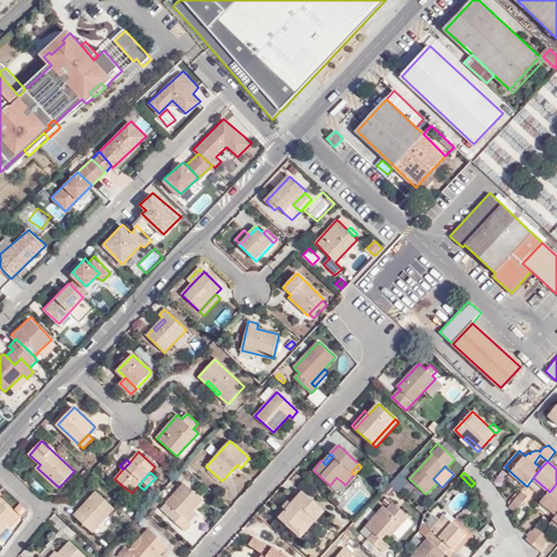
[(396,477),(391,483),(395,487),(397,490),(404,483),(396,477)]
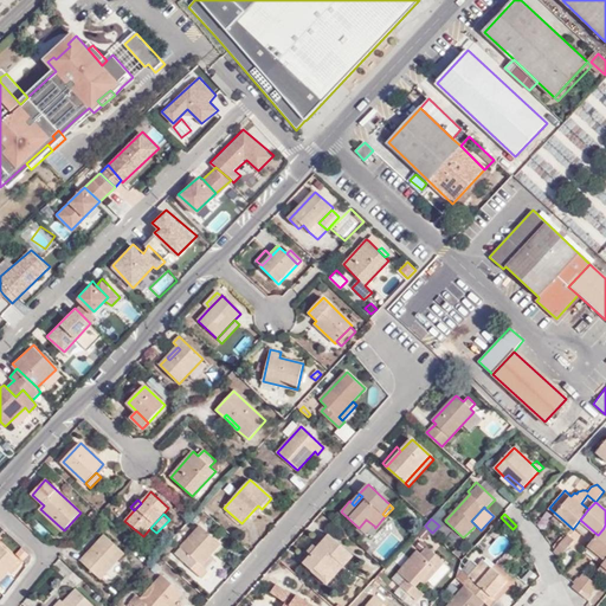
[(359,528),(366,535),(374,526),(366,520),(359,528)]
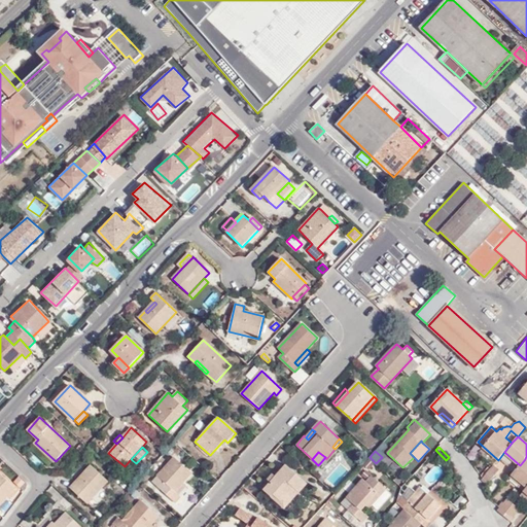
[(369,456),(367,458),(365,460),(371,465),(374,461),(370,457),(369,456)]
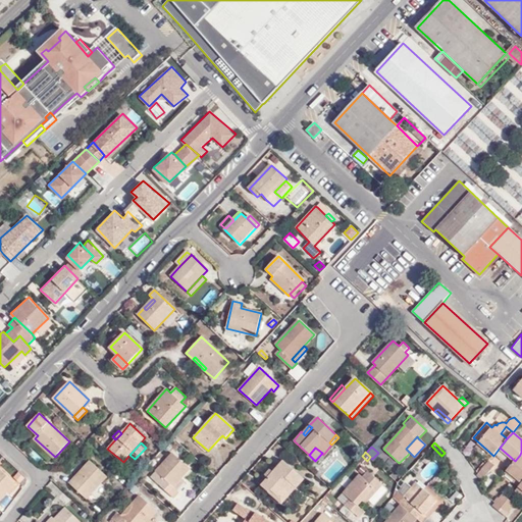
[(176,489),(173,486),(180,478),(190,468),(173,453),(156,472),(160,475),(164,478),(159,483),(174,497),(178,491),(176,489)]
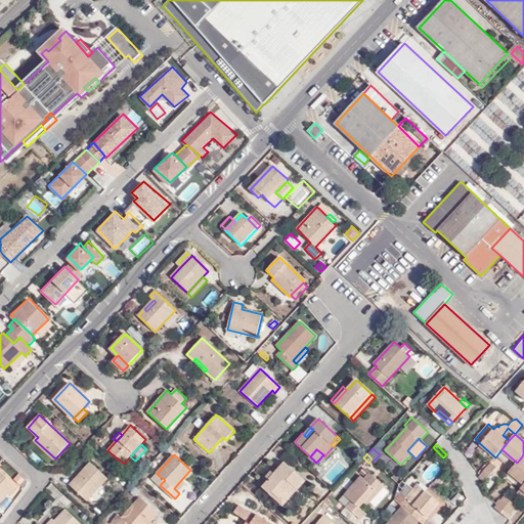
[(523,457),(522,456),(517,463),(509,472),(523,484),(523,483),(523,457)]
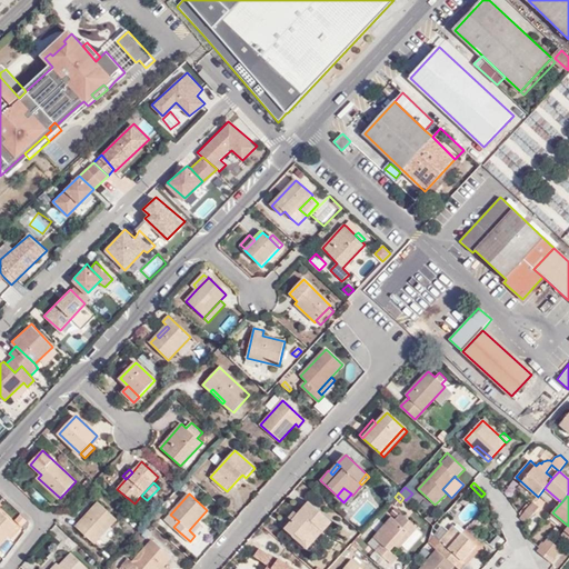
[(532,502),(530,500),(519,513),(521,516),(532,502)]
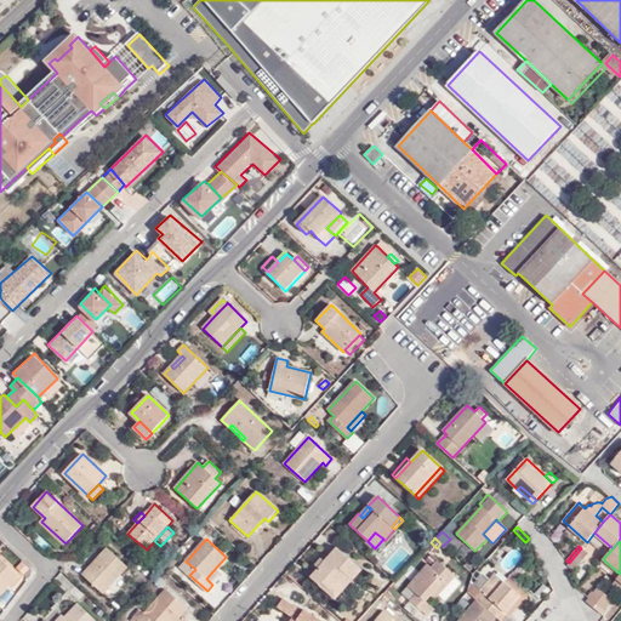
[(84,575),(103,593),(127,567),(108,548),(101,556),(103,559),(92,570),(90,568),(84,575)]
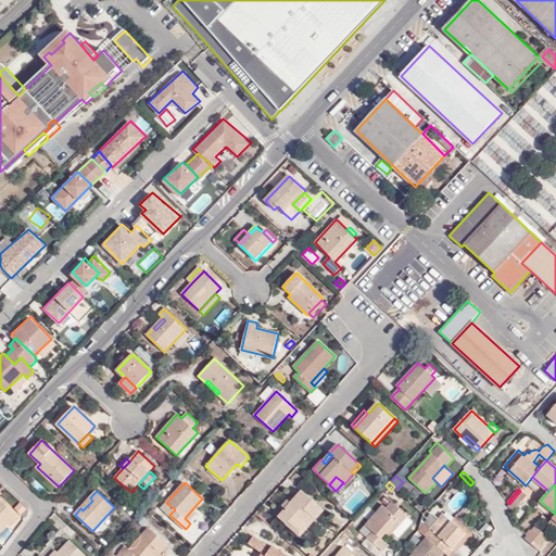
[(287,509),(279,517),(288,525),(291,521),(301,530),(308,521),(312,525),(325,510),(303,491),(292,503),(287,509)]
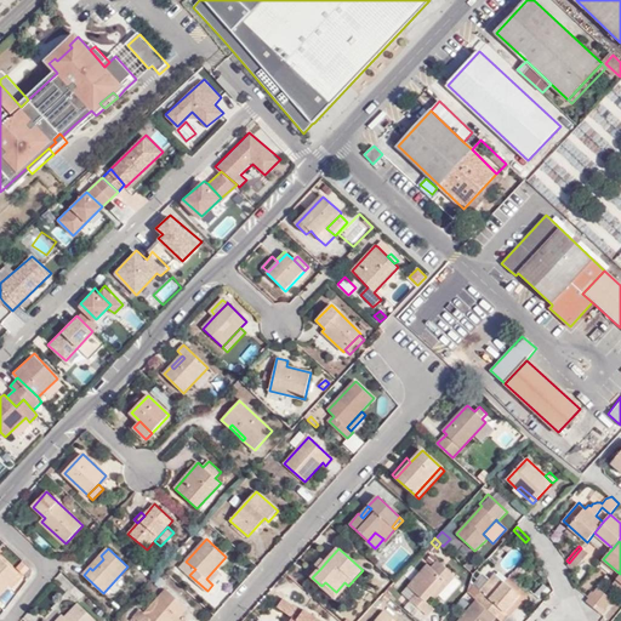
[(508,570),(523,556),(516,548),(501,562),(508,570)]
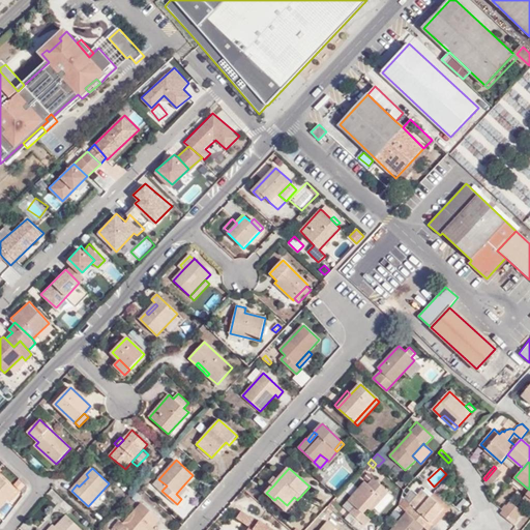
[(501,473),(496,468),(486,480),(492,484),(501,473)]
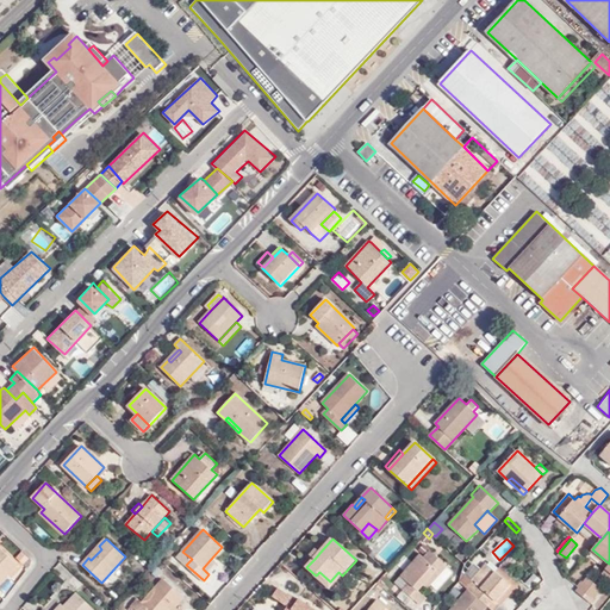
[(429,549),(424,545),(419,551),(424,554),(429,549)]
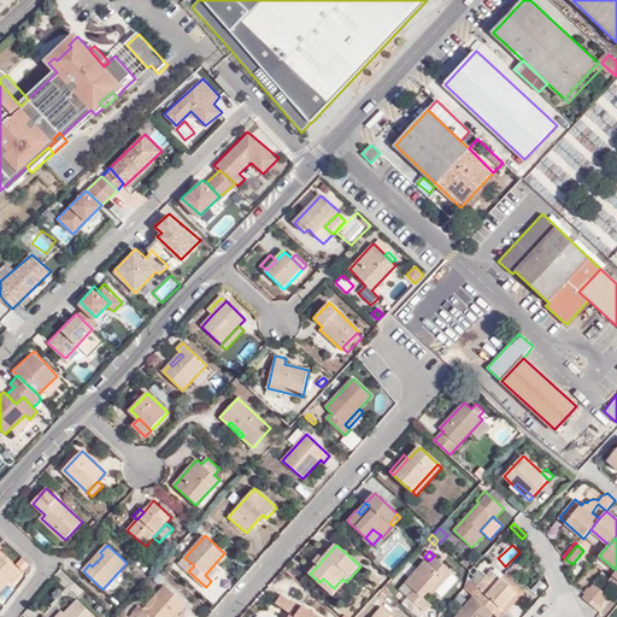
[(0,588),(7,581),(17,570),(0,553),(0,588)]
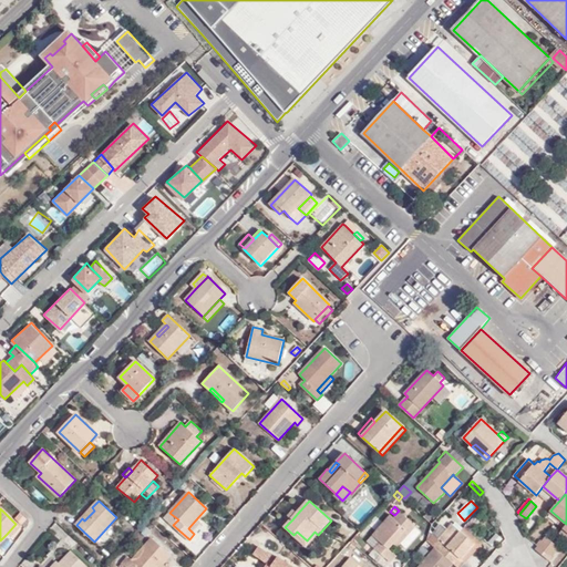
[(294,509),(288,515),(292,519),(298,513),(294,509)]
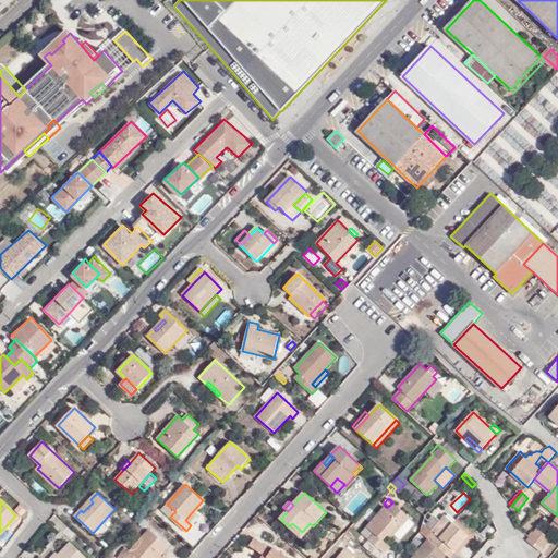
[(557,516),(542,502),(540,506),(549,514),(549,516),(554,520),(557,516)]
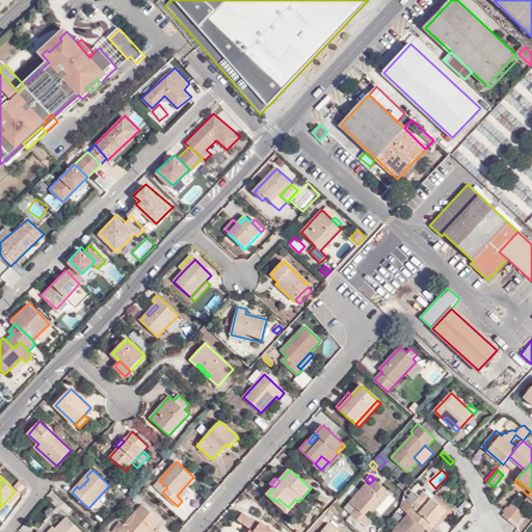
[(370,510),(377,502),(380,505),(391,494),(375,480),(370,486),(367,483),(350,502),(356,508),(352,513),(367,527),(372,522),(365,515),(370,510)]
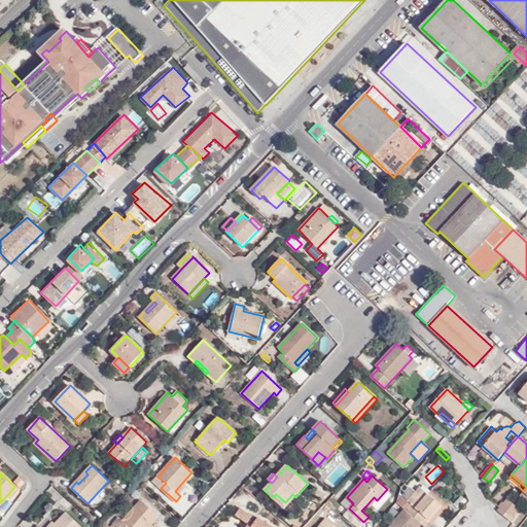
[(431,522),(425,526),(428,526),(434,521),(448,505),(435,494),(445,484),(441,481),(428,495),(441,505),(428,520),(431,522)]
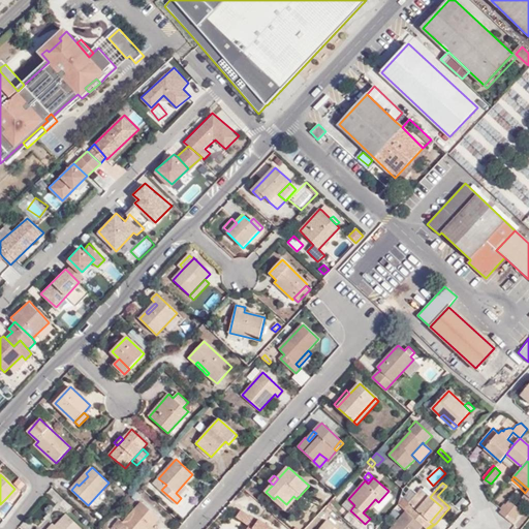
[(179,496),(187,488),(183,485),(176,493),(179,496)]
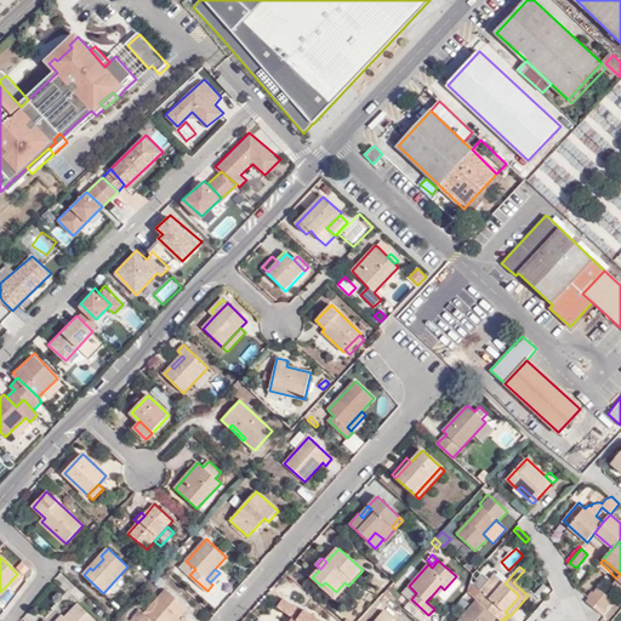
[(10,587),(20,576),(17,574),(7,585),(10,587)]
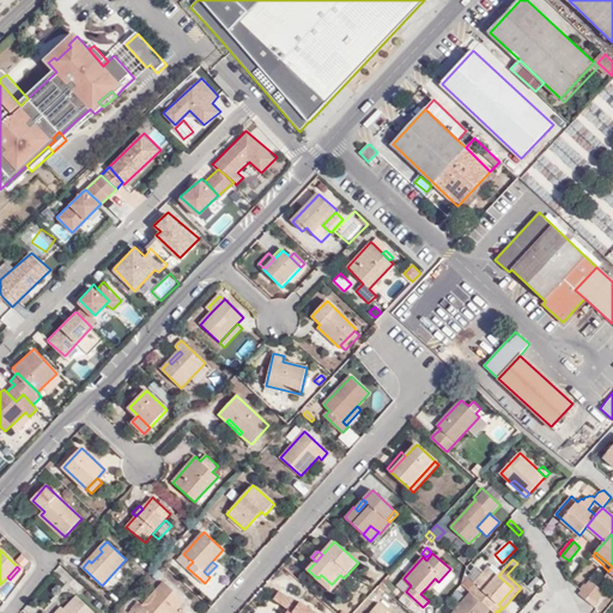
[(474,583),(477,586),(471,592),(490,608),(495,612),(502,607),(498,605),(513,588),(498,576),(489,566),(474,583)]
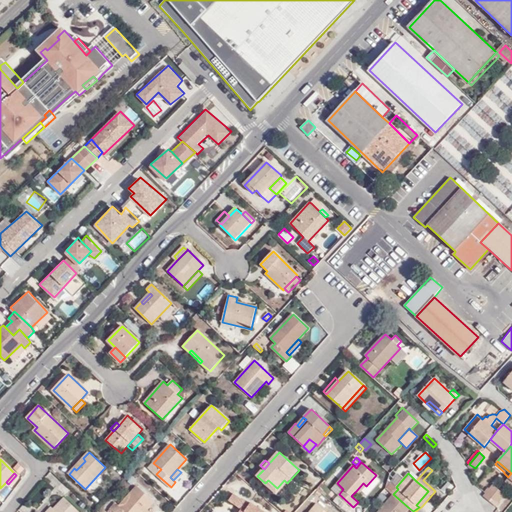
[(265,483),(277,494),(287,483),(284,480),(277,488),(268,480),(265,483)]
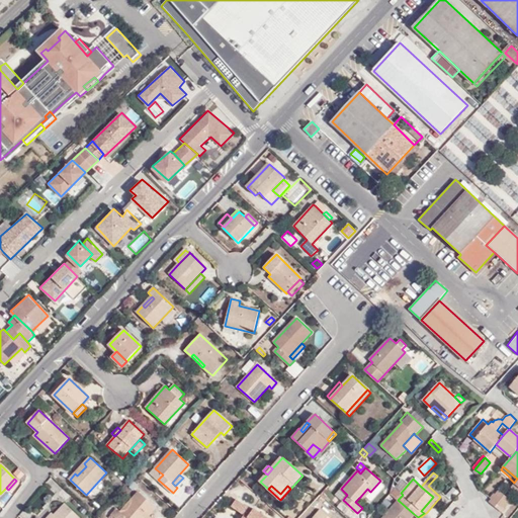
[(396,488),(391,493),(398,500),(403,495),(401,493),(396,488)]
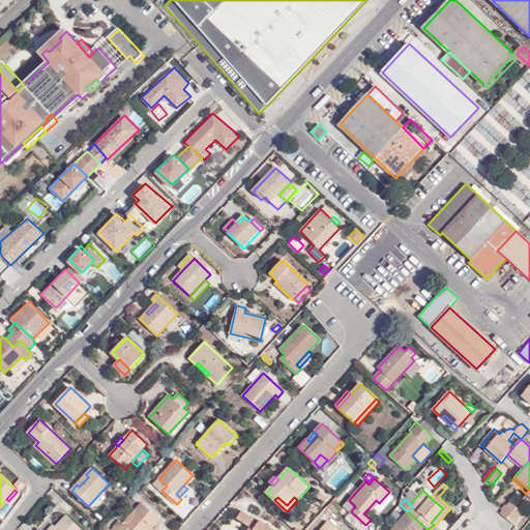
[(457,506),(462,511),(469,503),(464,499),(457,506)]
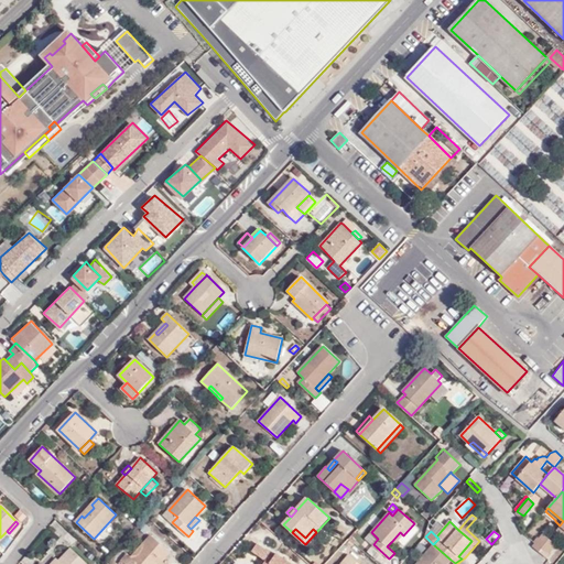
[(371,532),(366,538),(373,544),(378,539),(371,532)]
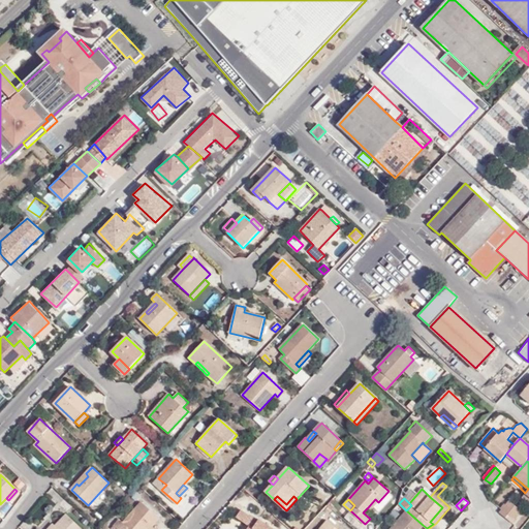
[(368,507),(371,510),(378,502),(375,499),(368,507)]
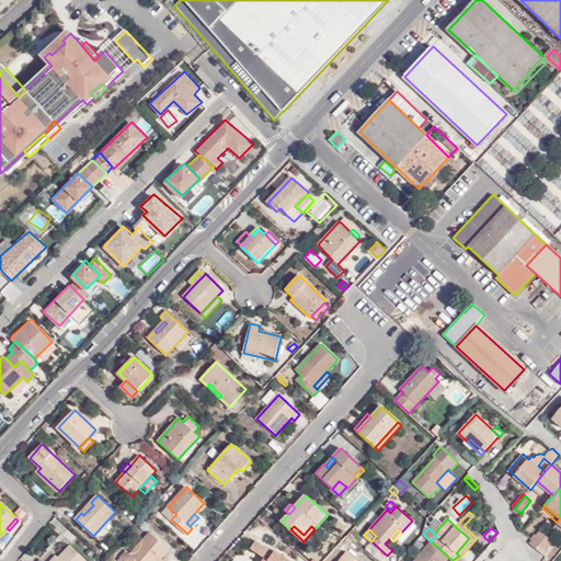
[(533,540),(530,544),(536,548),(546,536),(540,531),(533,540)]
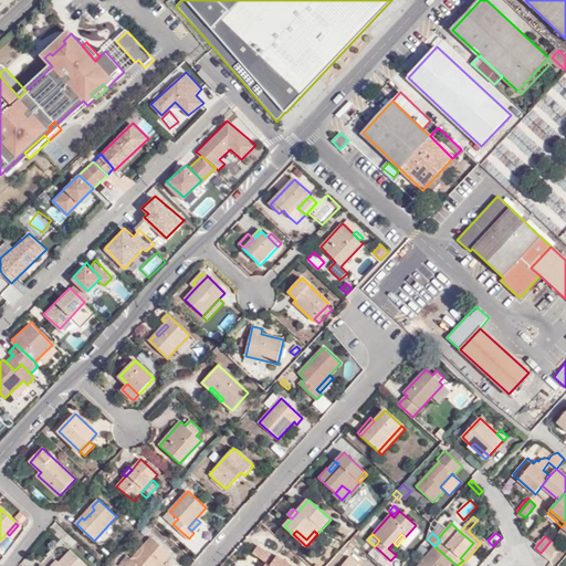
[(158,565),(170,554),(152,537),(130,559),(127,556),(121,562),(125,565),(158,565)]
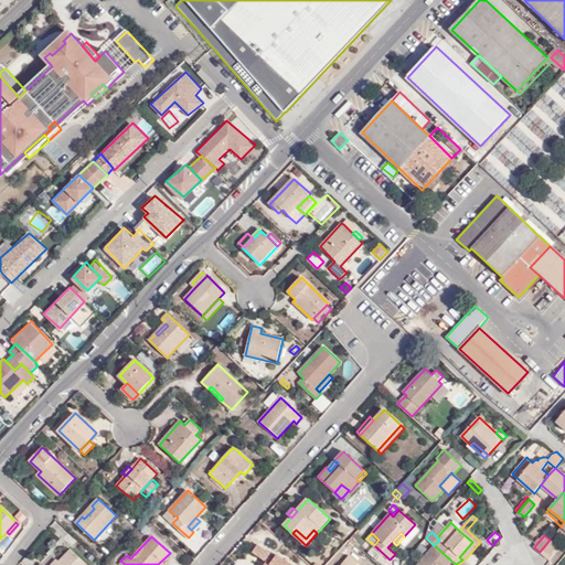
[(550,540),(540,552),(545,557),(555,545),(550,540)]
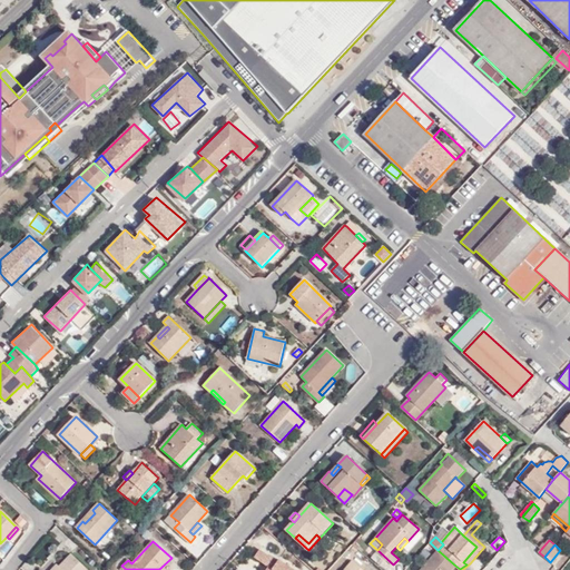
[(295,569),(279,559),(278,561),(261,550),(255,558),(268,567),(266,569),(295,569)]
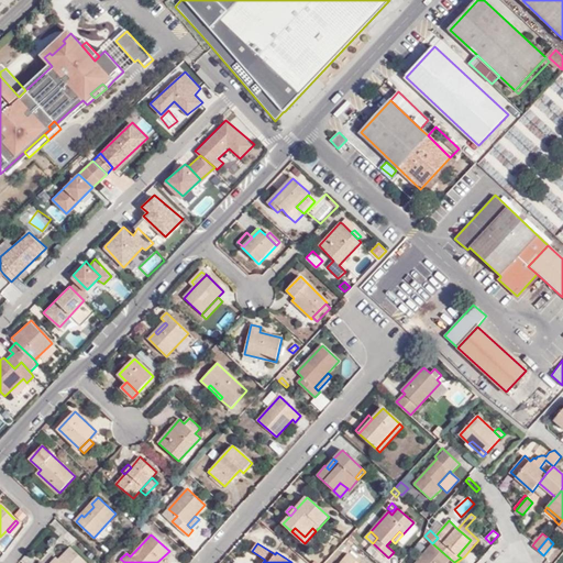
[(445,562),(450,559),(432,543),(415,562),(445,562)]
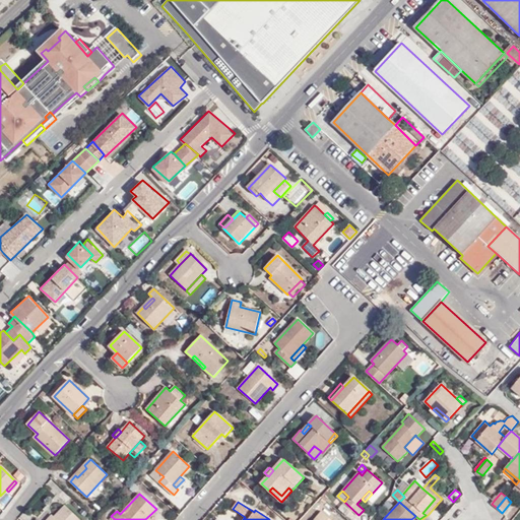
[(52,519),(79,519),(65,506),(54,517),(52,519)]
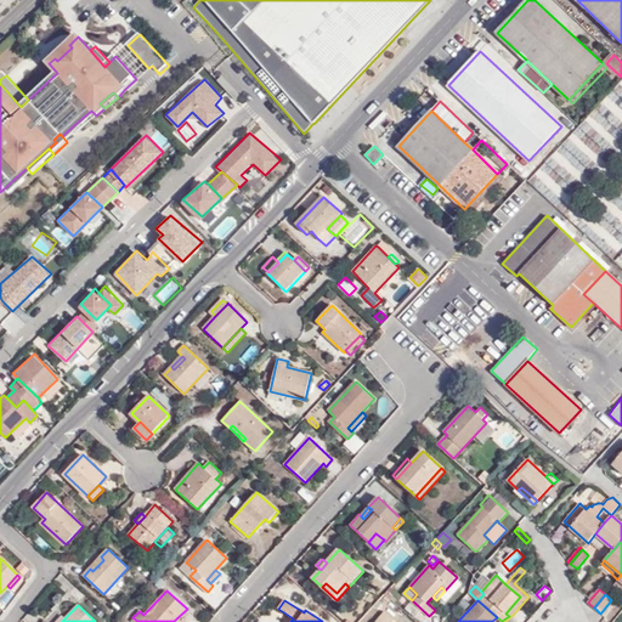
[(397,621),(384,610),(373,621),(397,621)]
